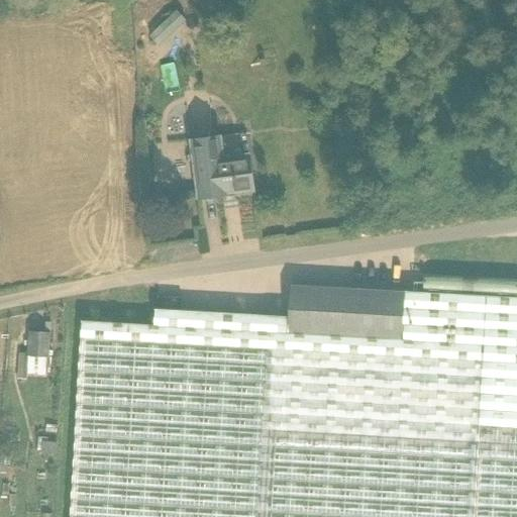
[(169,17),(149,36),(159,46),(178,27),(169,17)]
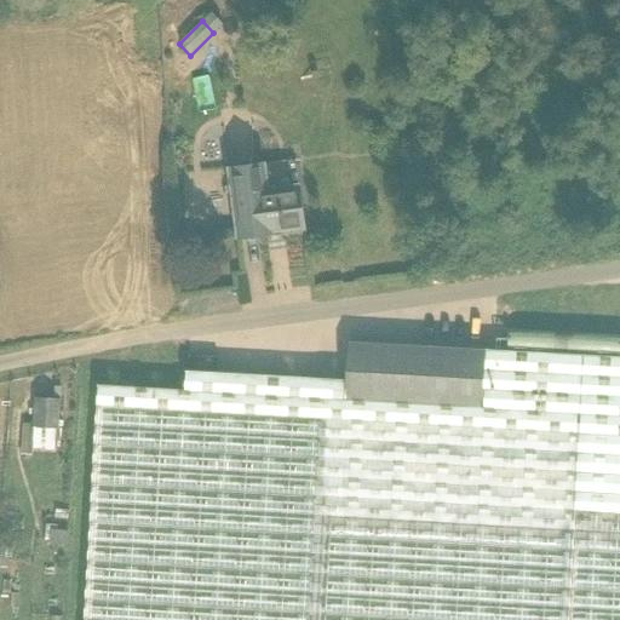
[(296,159),(229,168),(239,237),(305,229),(296,159)]
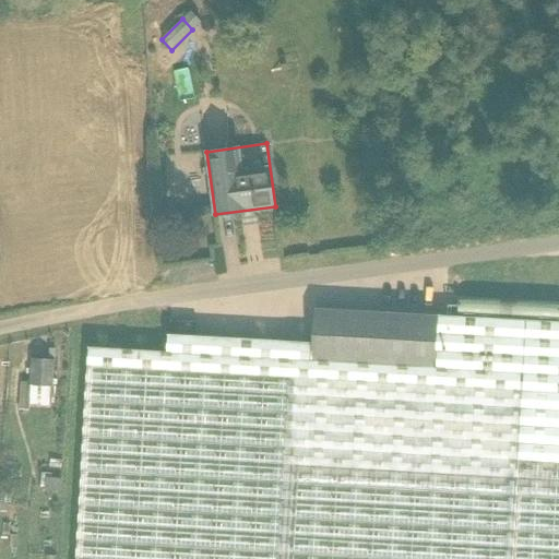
[(558,558),(558,322),(522,320),(438,316),(438,317),(314,310),(313,328),(312,343),(167,335),(166,357),(87,353),(74,558),(558,558)]
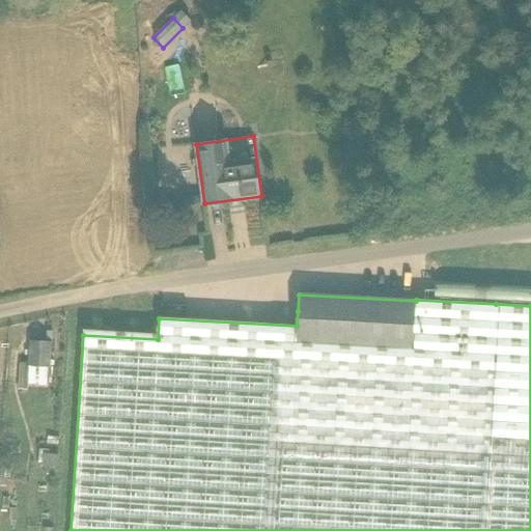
[(167,299),(167,314),(192,315),(193,300),(167,299)]
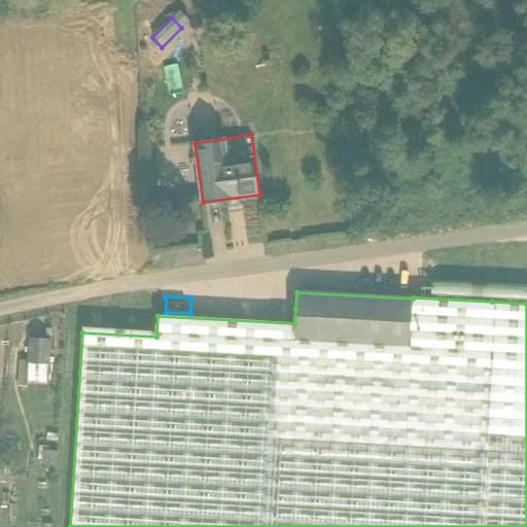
[(29,338),(28,360),(20,360),(19,374),(27,374),(27,382),(56,384),(57,362),(50,361),(51,329),(46,328),(46,339),(29,338)]
